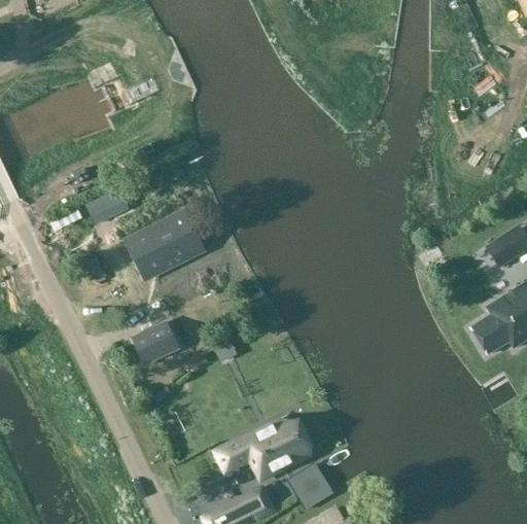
[(118,188),(85,205),(95,223),(128,207),(118,188)]
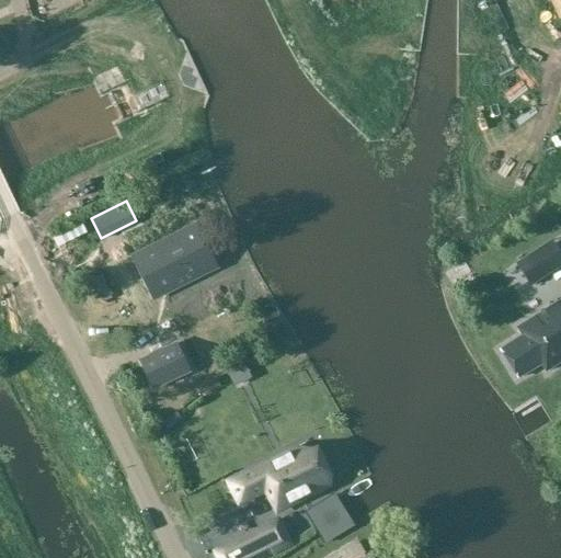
[(141,258),(157,288),(172,282),(174,286),(196,275),(194,271),(213,261),(197,229),(141,258)]
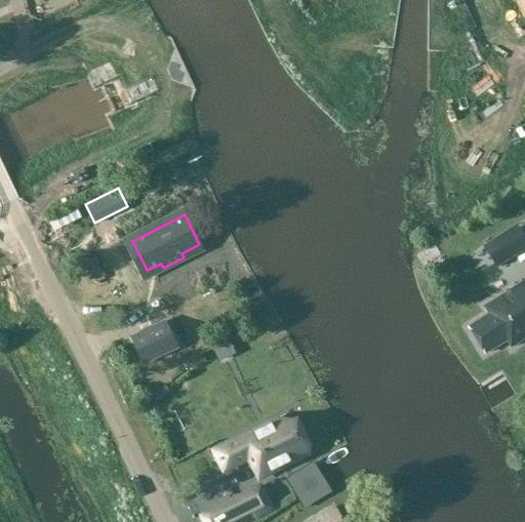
[(483,245),(496,266),(507,259),(493,239),(483,245)]
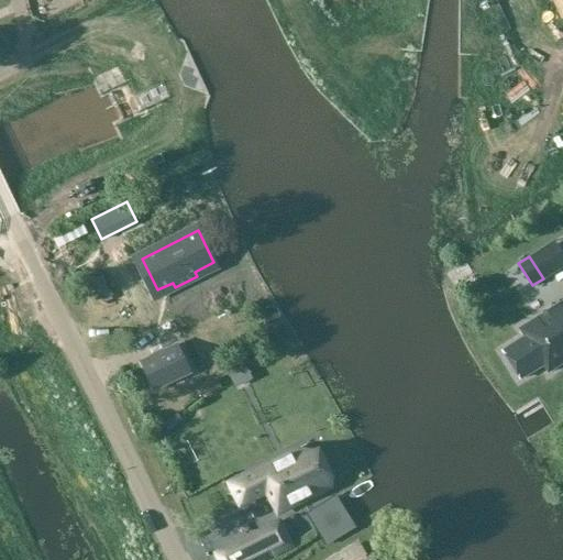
[(562,300),(522,328),(527,336),(504,351),(518,374),(541,360),(549,372),(562,362),(562,300)]
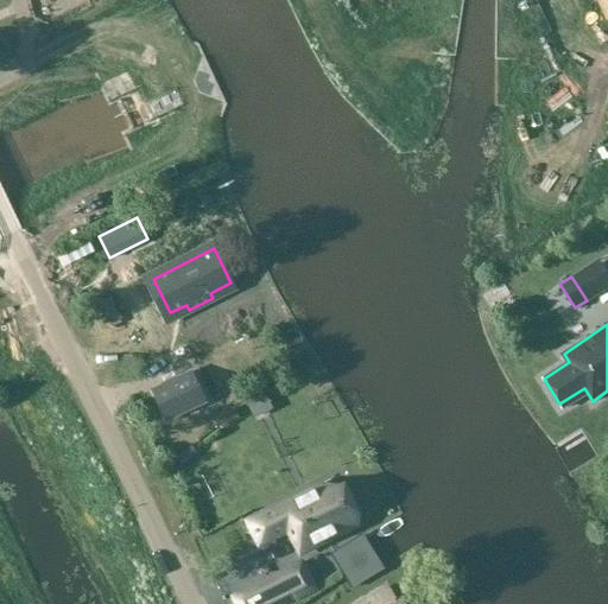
[(165,423),(207,402),(192,372),(151,390),(165,423)]
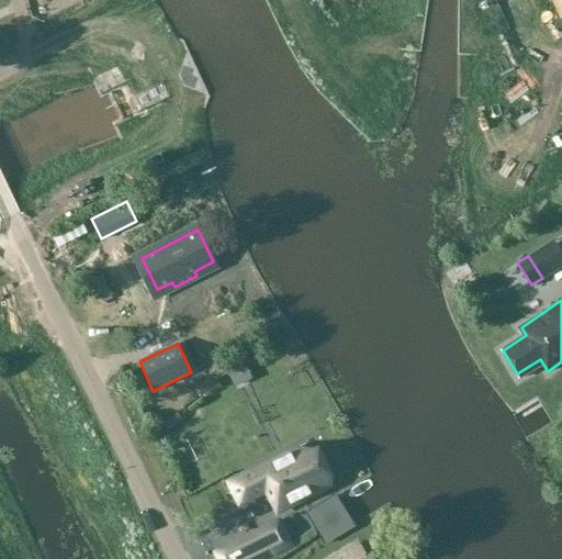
[(276,496),(282,493),(288,504),(312,492),(308,487),(330,476),(319,455),(299,465),(290,449),(269,460),(269,461),(234,479),(245,500),(271,487),(276,496)]
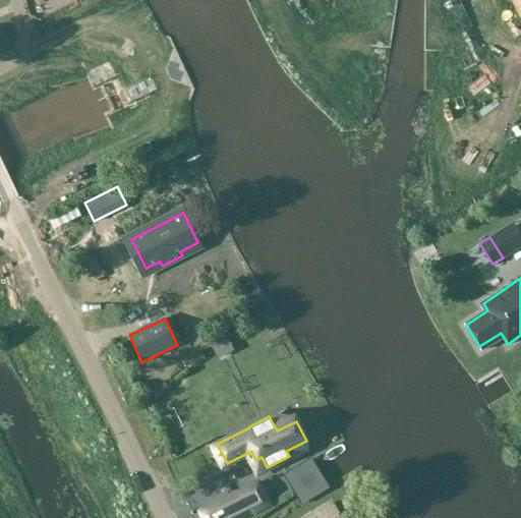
[(301,464),(285,474),(302,502),(319,492),(301,464)]
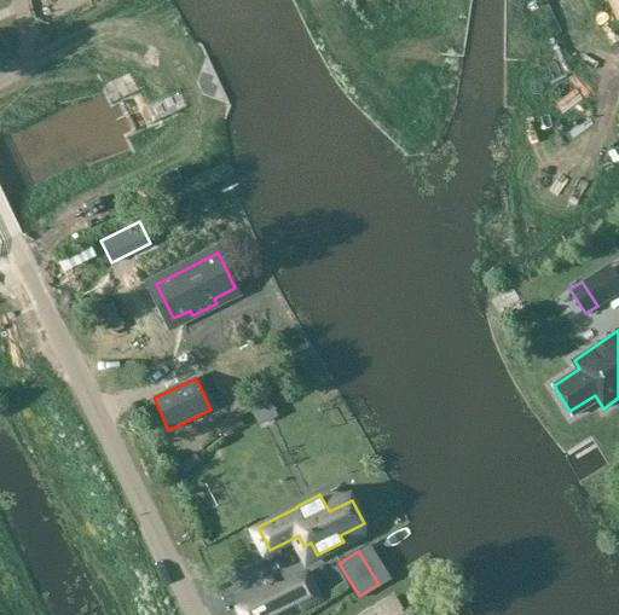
[(284,614),(319,598),(307,572),(265,592),(276,614),(284,614)]
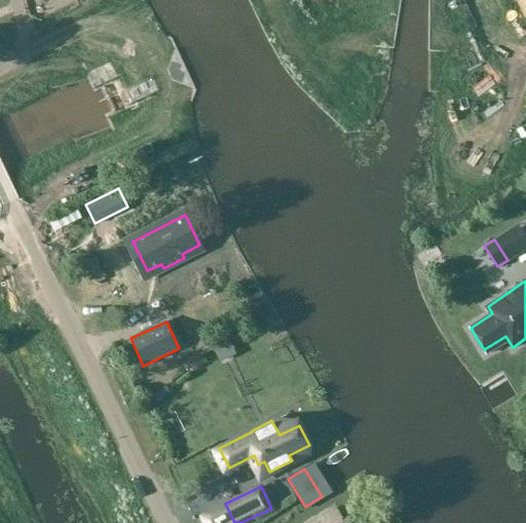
[(308,522),(344,522),(335,508),(308,522)]
